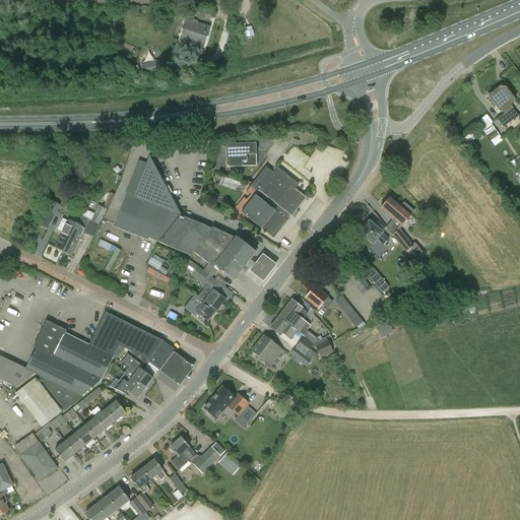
[(203,49),(209,28),(185,20),(179,42),(180,42),(178,48),(184,49),(186,44),(203,49)]
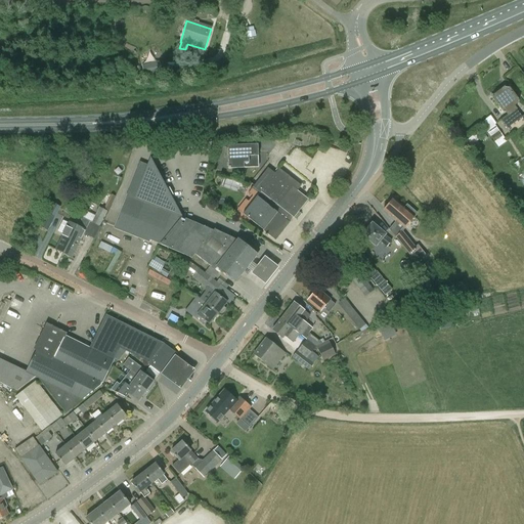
[(161,70),(160,61),(146,63),(147,72),(161,70)]
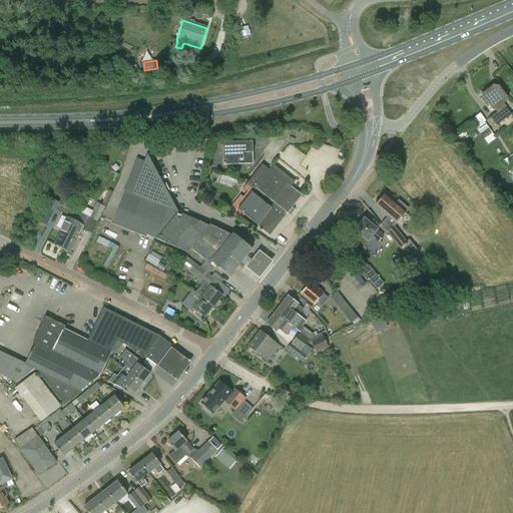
[(496,111),(497,112),(490,117),(496,125),(503,120),(510,115),(508,112),(505,108),(502,105),(507,101),(507,100),(508,99),(497,86),(494,85),(482,94),(482,95),(481,95),(482,96),(494,112),(496,111)]
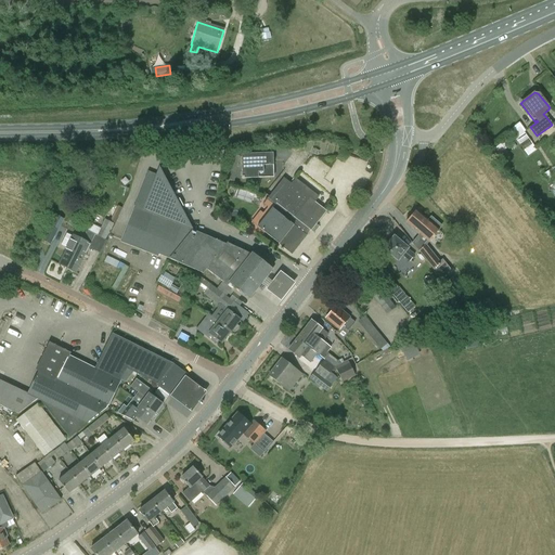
[(515,133),(527,154),(537,147),(524,128),(515,133)]
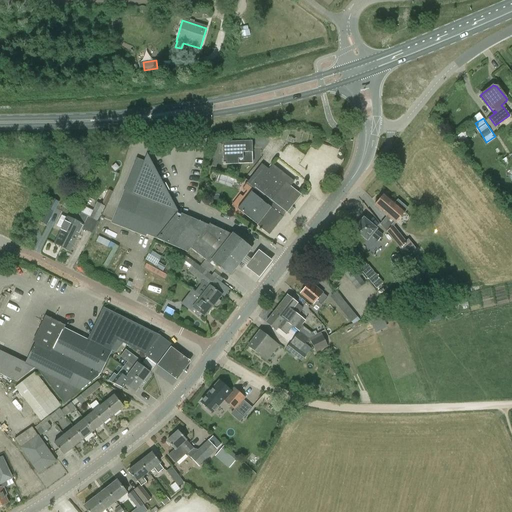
[(249,153),(252,153),(252,141),(222,142),(223,163),(223,165),(225,165),(238,164),(238,161),(250,161),(249,157),(250,157),(249,153)]
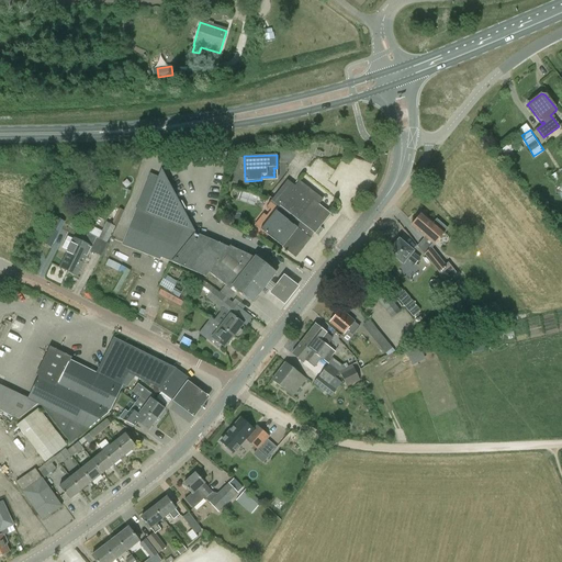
[(160,258),(171,262),(194,233),(161,169),(158,177),(149,173),(136,208),(122,245),(159,260),(160,258)]
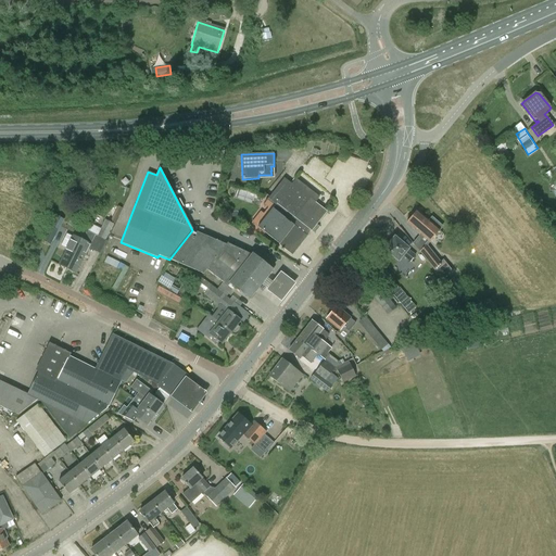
[(311,231),(326,212),(315,203),(318,198),(295,179),(291,185),(283,178),(267,200),(274,206),(257,228),(278,244),(278,245),(292,255),(307,237),(306,236),(311,230),(311,231)]
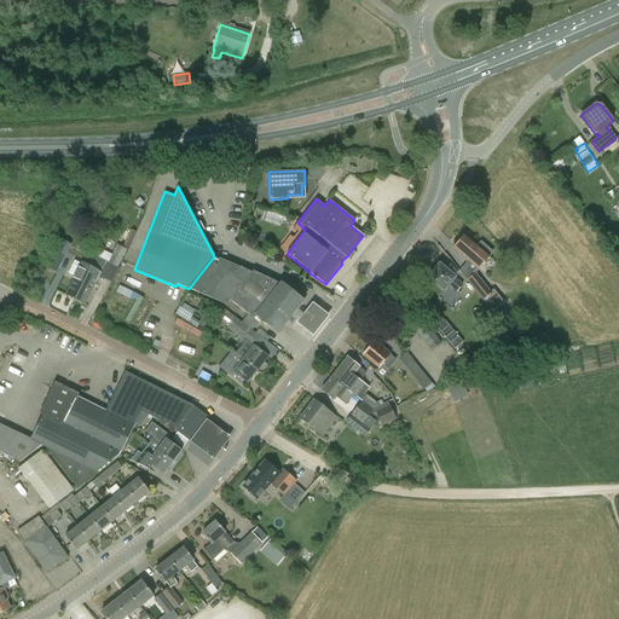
[(123,246),(128,248),(137,232),(131,230),(123,246)]
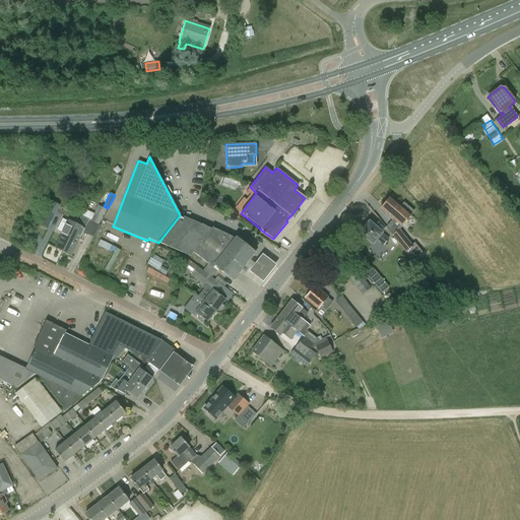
[(393,220),(403,229),(410,220),(409,218),(414,212),(404,203),(400,207),(389,198),(388,199),(386,199),(384,201),(385,203),(381,208),(386,212),(385,214),(393,220)]
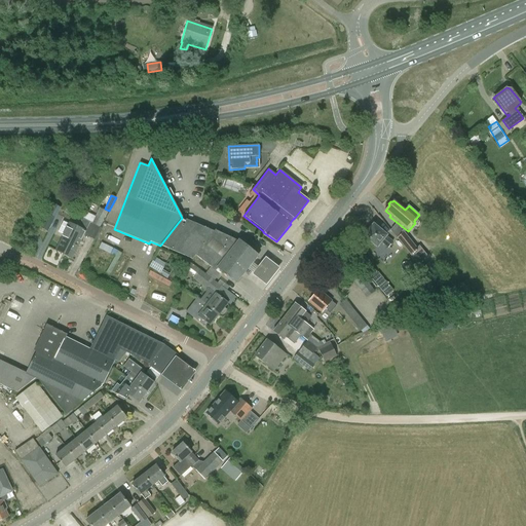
[(100,228),(107,213),(99,209),(91,224),(100,228)]
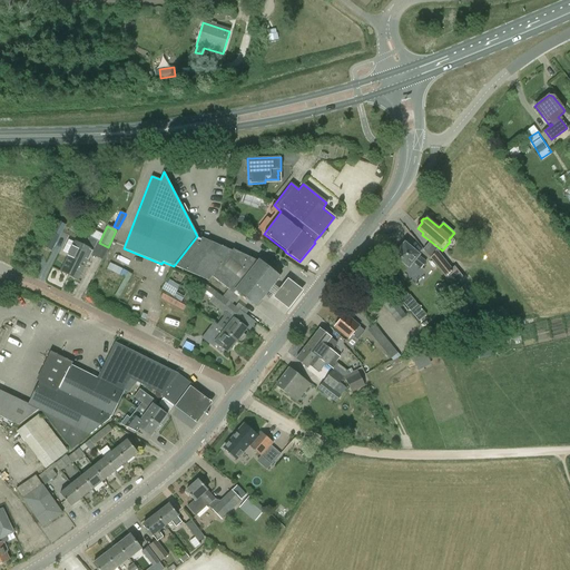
[(43,247),(52,252),(60,236),(51,232),(43,247)]
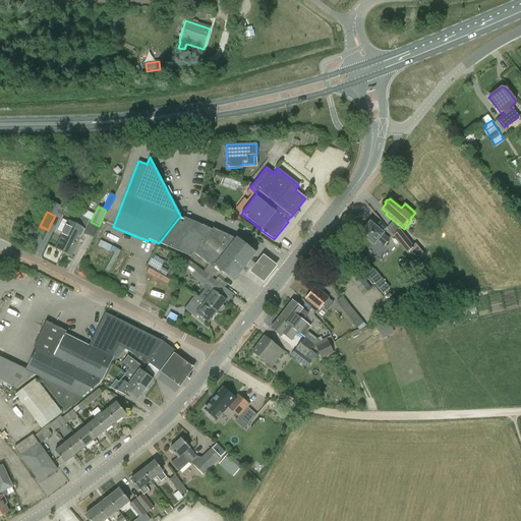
[(82,216),(77,226),(75,230),(70,240),(68,239),(62,252),(71,256),(84,229),(90,220),(82,216)]
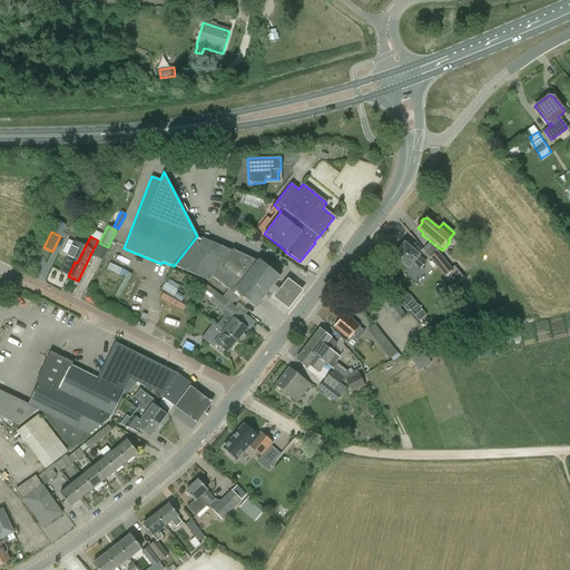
[(255,306),(278,277),(258,262),(233,249),(232,252),(197,236),(174,266),(208,282),(212,277),(233,294),(236,292),(255,306)]
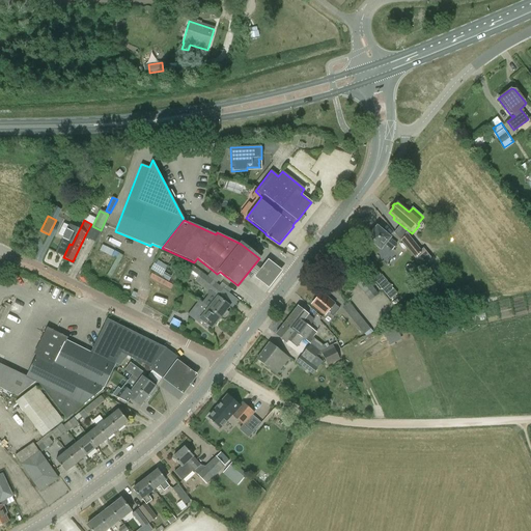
[(56,253),(63,257),(70,244),(72,245),(77,234),(79,230),(70,225),(56,253)]
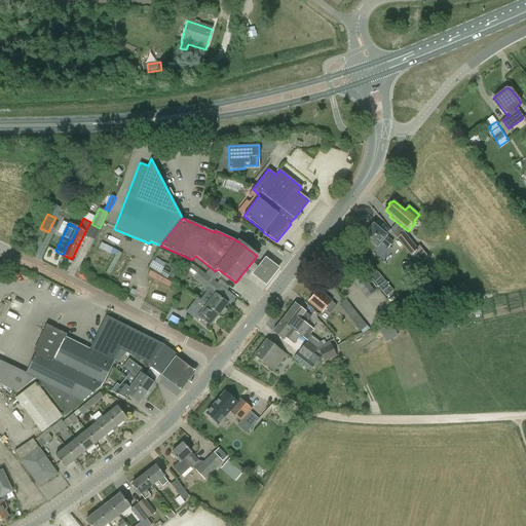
[(380,242),(387,249),(393,242),(385,236),(385,235),(373,225),(369,230),(367,229),(364,233),(365,234),(364,236),(376,247),(380,242)]
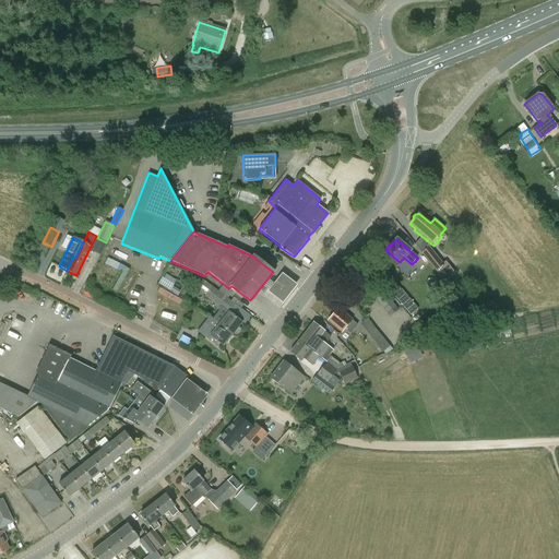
[(429,248),(421,253),(445,282),(455,273),(445,261),(442,264),(429,248)]
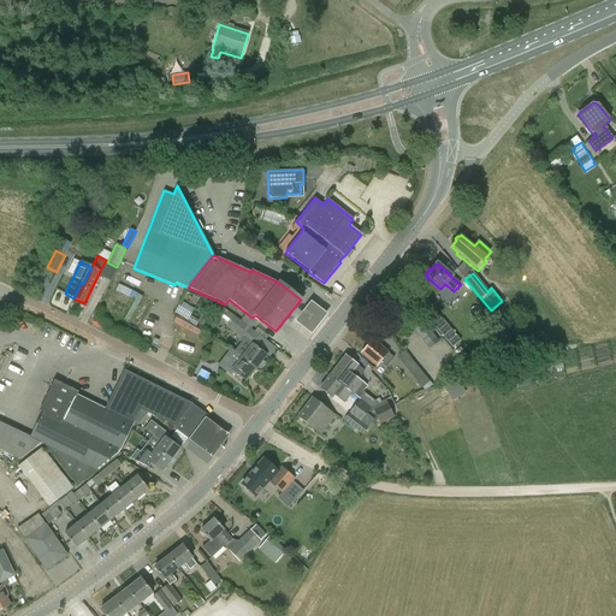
[(132,320),(142,301),(137,298),(128,318),(132,320)]
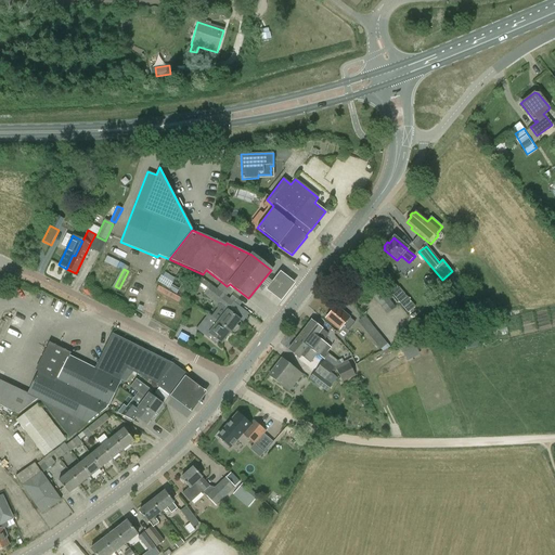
[(157,289),(180,302),(183,297),(180,295),(183,288),(176,284),(179,279),(165,271),(158,283),(160,283),(157,289)]
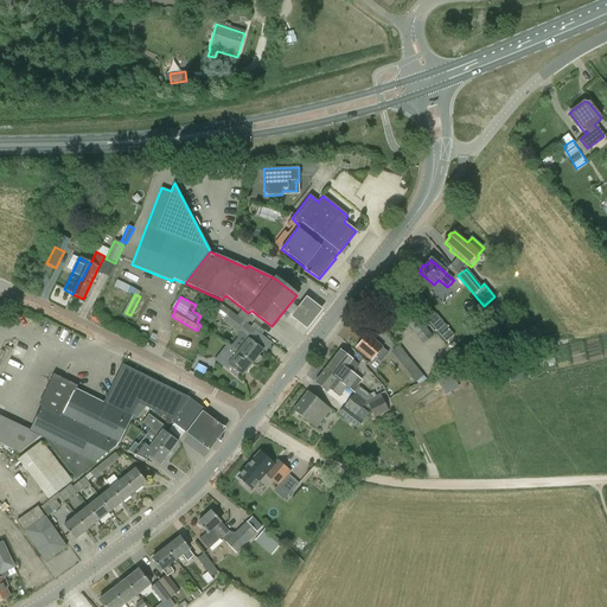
[(317,311),(302,299),(286,318),(301,331),(317,311)]
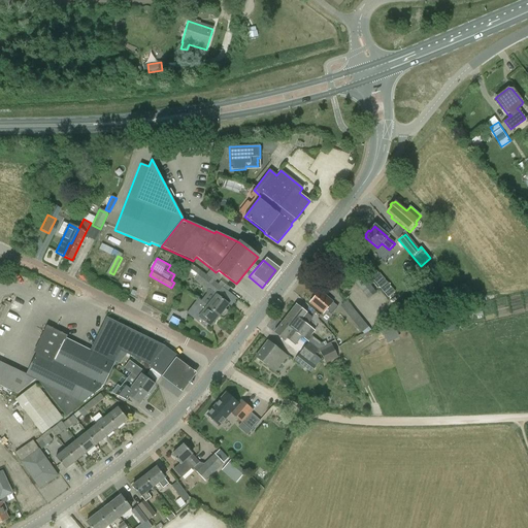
[(339,276),(349,266),(342,261),(334,271),(339,276)]
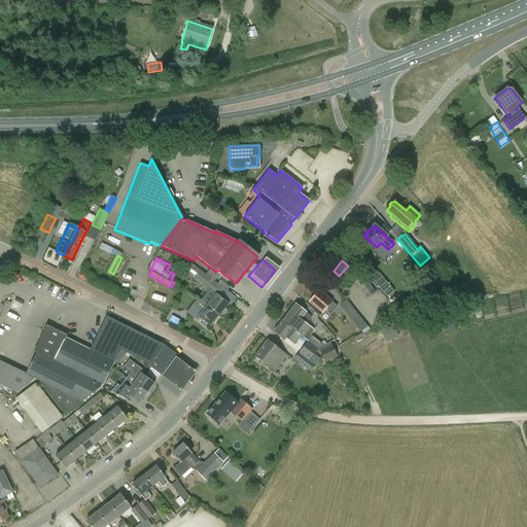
[(440,274),(430,262),(422,270),(432,281),(440,274)]
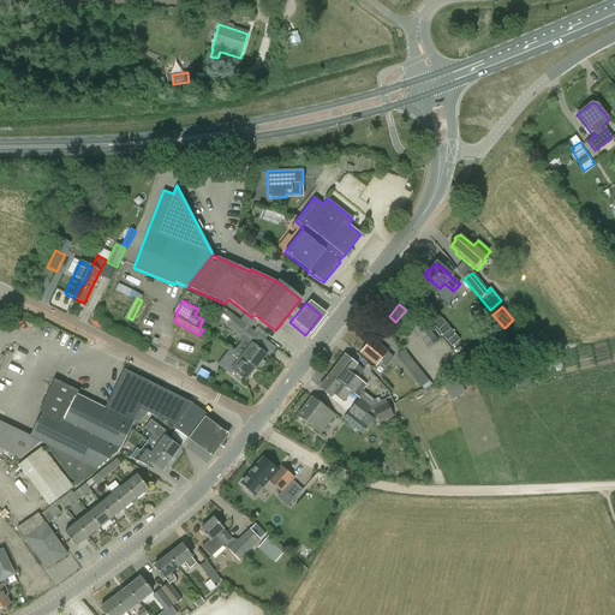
[(251,344),(258,334),(234,315),(226,327),(244,340),(250,345),(251,344)]
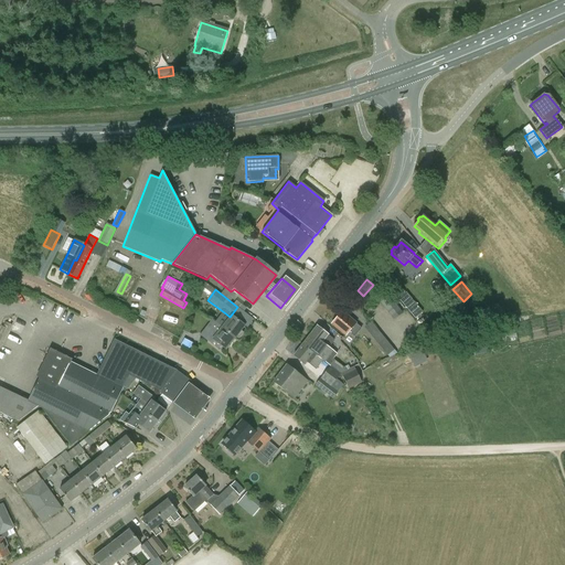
[(423,313),(406,292),(398,299),(415,319),(423,313)]
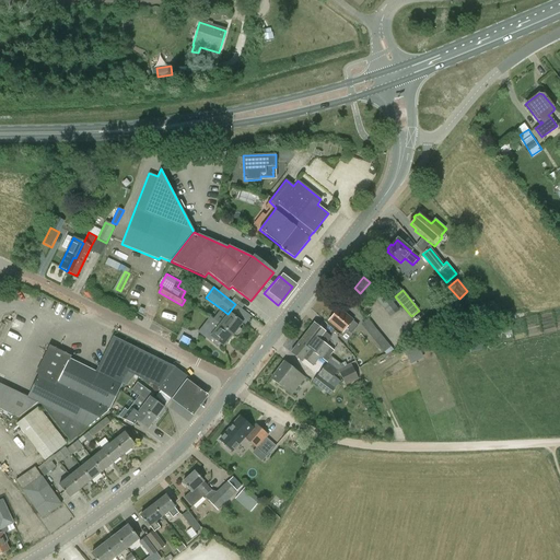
[(375,299),(385,311),(391,317),(399,311),(384,292),(375,299)]
